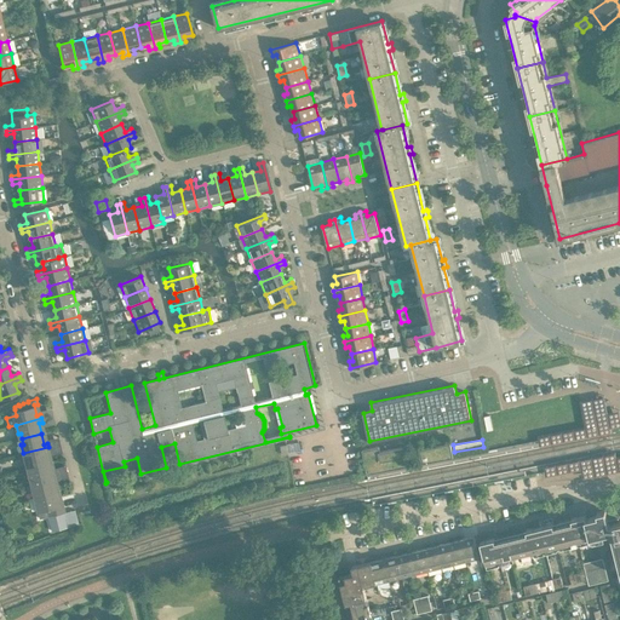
[(49,447),(23,453),(26,463),(28,461),(29,468),(49,463),(46,452),(50,451),(49,447)]
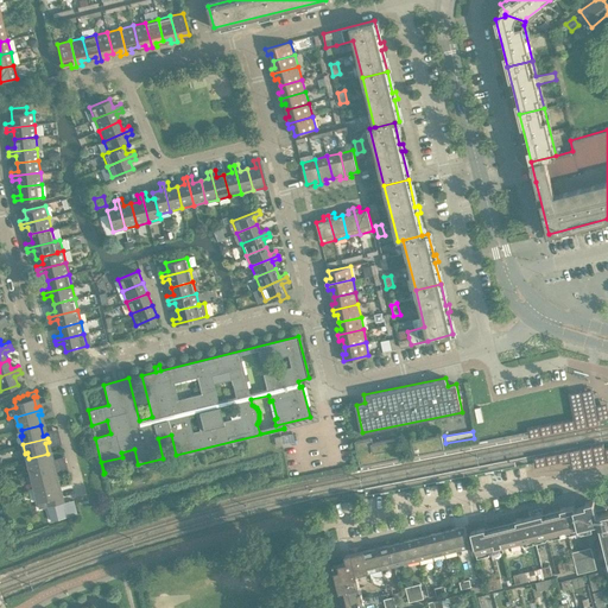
[(48,454),(29,458),(30,463),(27,464),(30,473),(55,467),(54,463),(50,463),(48,454)]
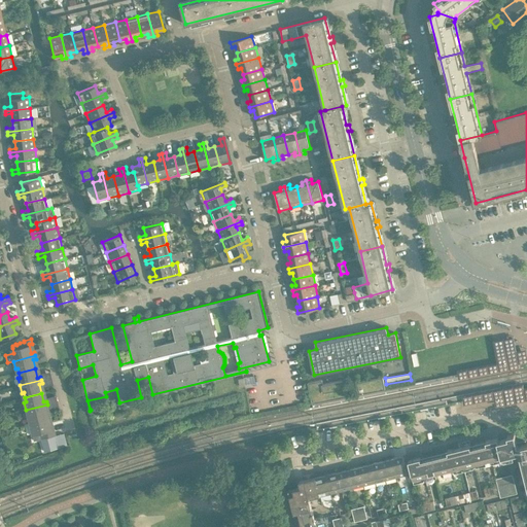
[(47,417),(45,409),(48,408),(47,405),(26,410),(28,417),(30,417),(31,421),(47,417)]
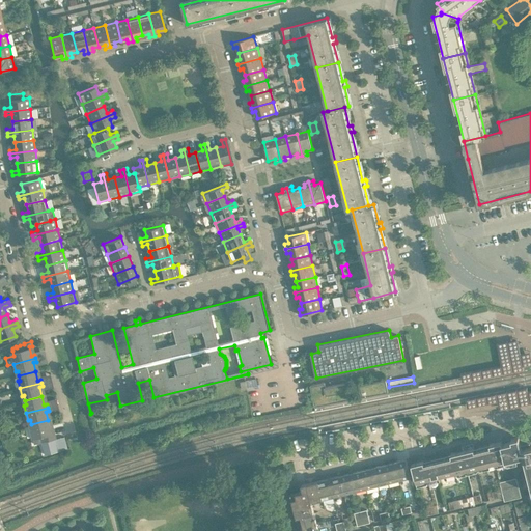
[(55,438),(53,428),(50,429),(48,420),(31,424),(32,429),(30,429),(32,438),(39,436),(40,442),(55,438)]
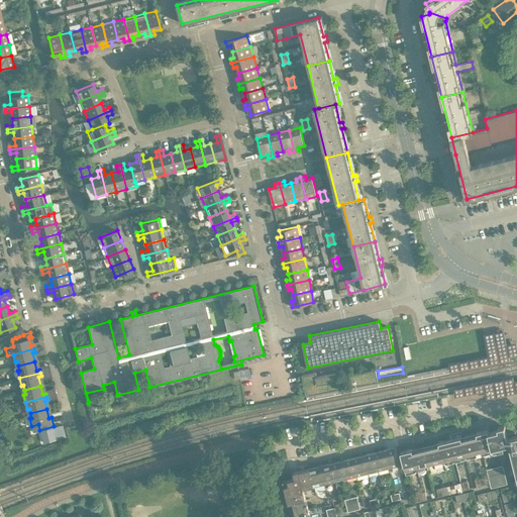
[(516,433),(508,436),(505,425),(498,427),(498,429),(489,432),(493,447),(509,443),(510,446),(513,445),(516,463),(516,473),(516,474),(516,433)]
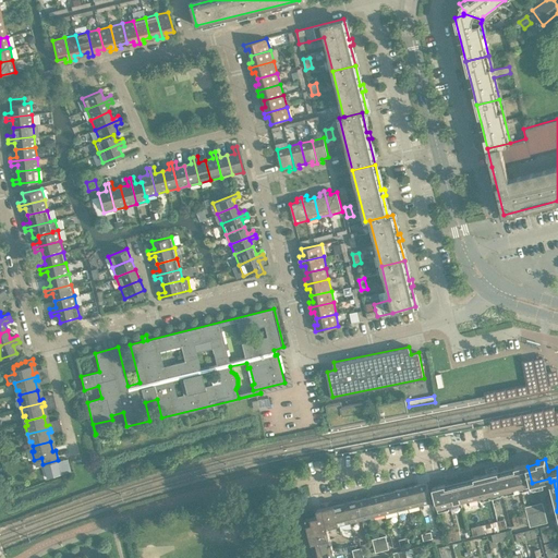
[(498,471),(486,474),(490,493),(532,483),(528,466),(526,463),(514,466),(516,469),(513,470),(498,473),(498,471)]
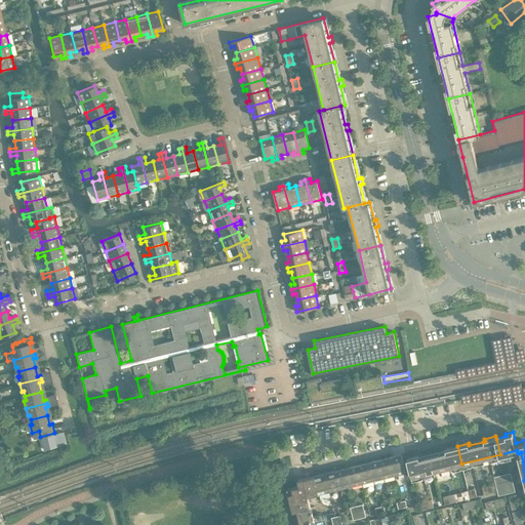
[(418,455),(407,458),(411,477),(461,463),(457,446),(446,448),(446,451),(430,455),(419,457),(418,455)]
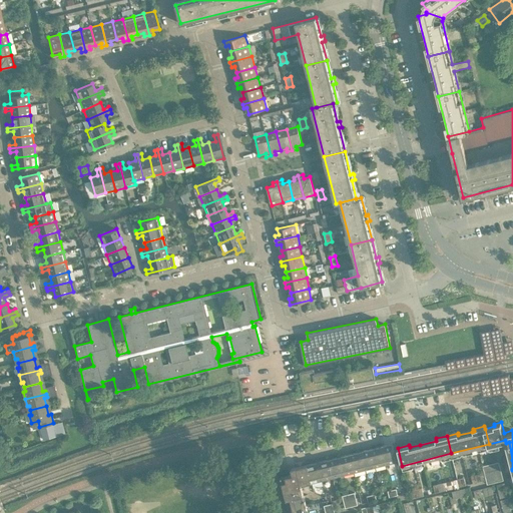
[(392,443),(381,446),(386,464),(397,461),(392,443)]
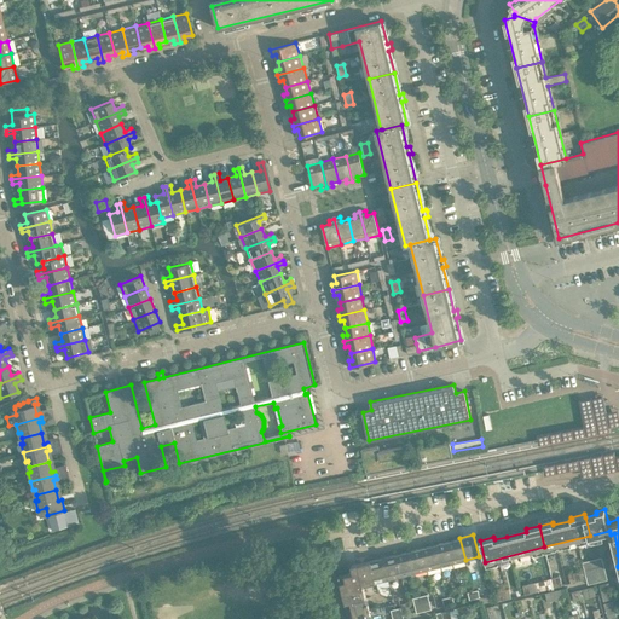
[(466,560),(460,538),(447,542),(452,562),(466,560)]
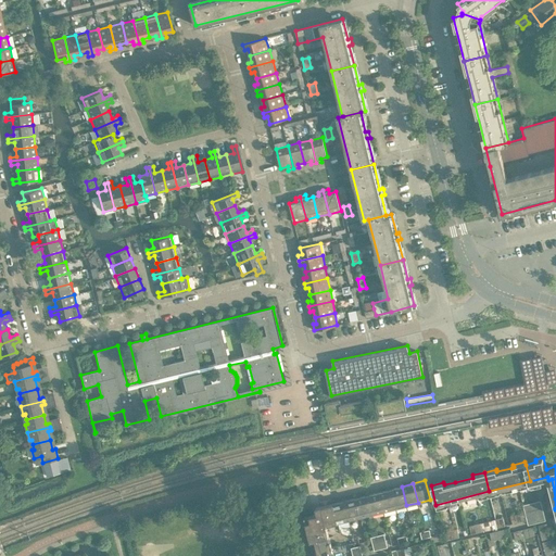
[(406,505),(402,487),(390,489),(395,508),(406,505)]
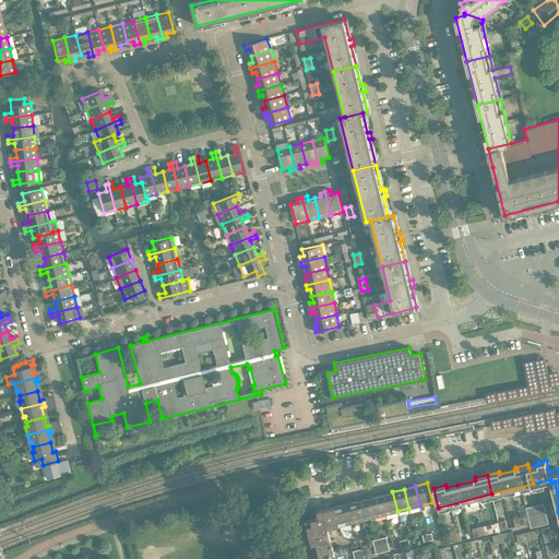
[(392,491),(382,495),(381,495),(385,513),(397,511),(392,491)]
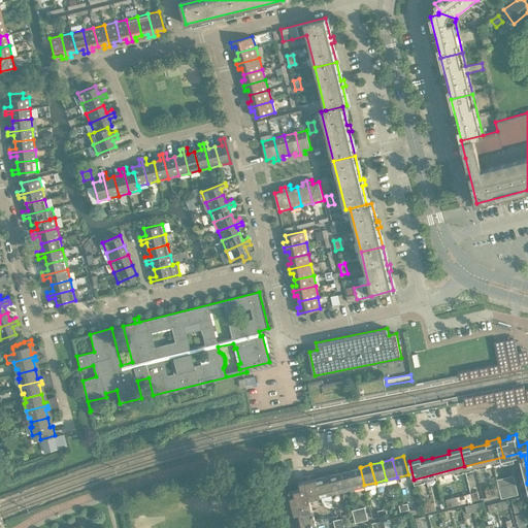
[(360,467),(349,470),(353,488),(364,485),(360,467)]
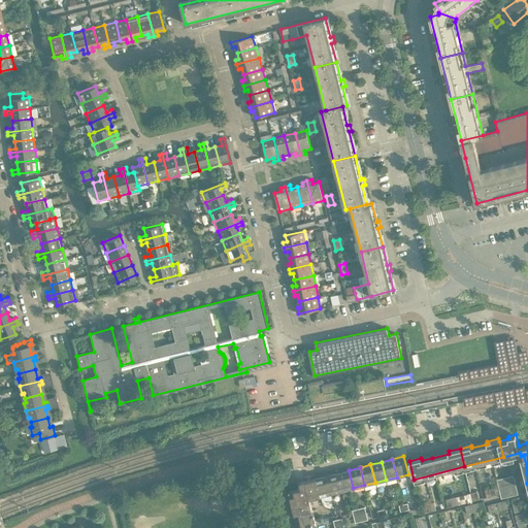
[(353,488),(349,470),(338,472),(342,491),(353,488)]
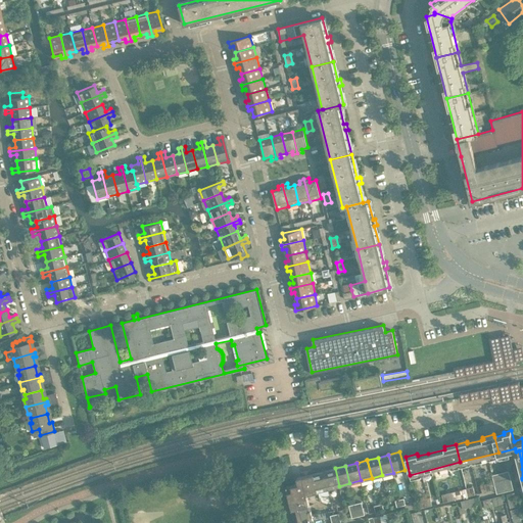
[(335,468),(324,471),(328,488),(339,486),(335,468)]
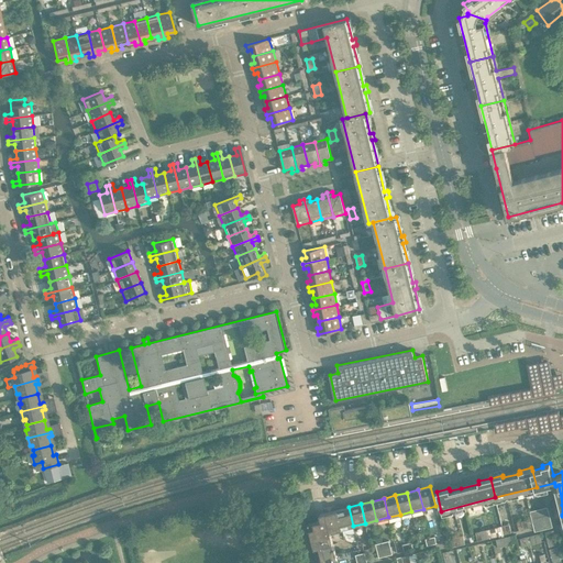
[(548,506),(538,509),(530,511),(531,518),(517,522),(519,530),(533,527),(534,531),(552,527),(548,506)]
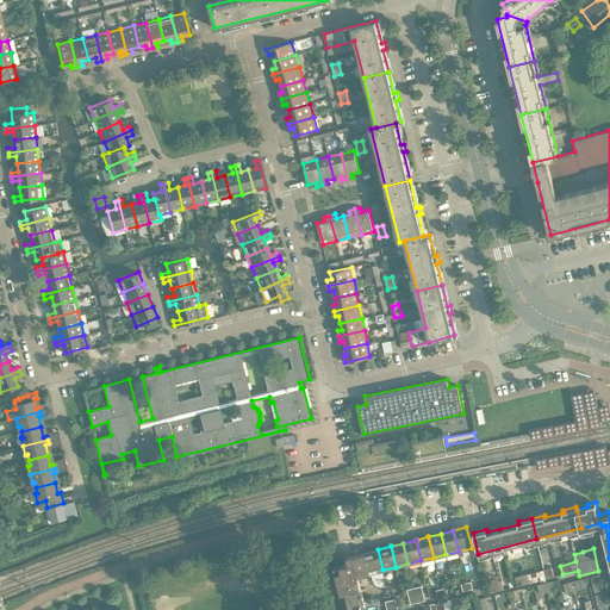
[(378,549),(365,553),(371,573),(383,570),(378,549)]
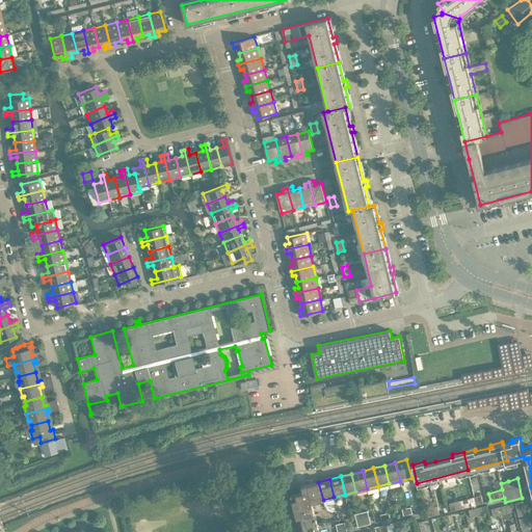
[(312,503),(323,500),(318,482),(308,484),(306,484),(301,485),(303,493),(291,496),(297,519),(315,513),(312,503)]
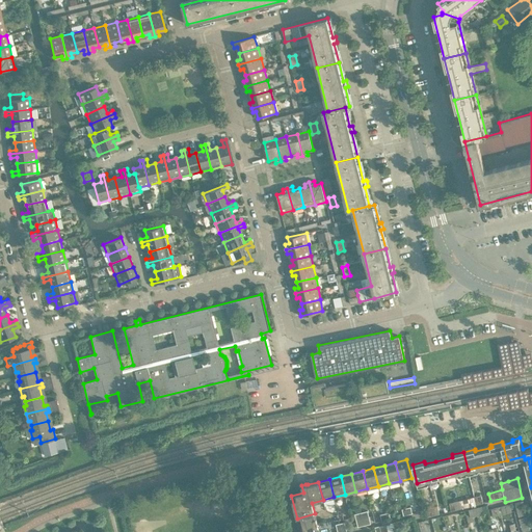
[(468,499),(470,506),(483,503),(481,495),(468,499)]
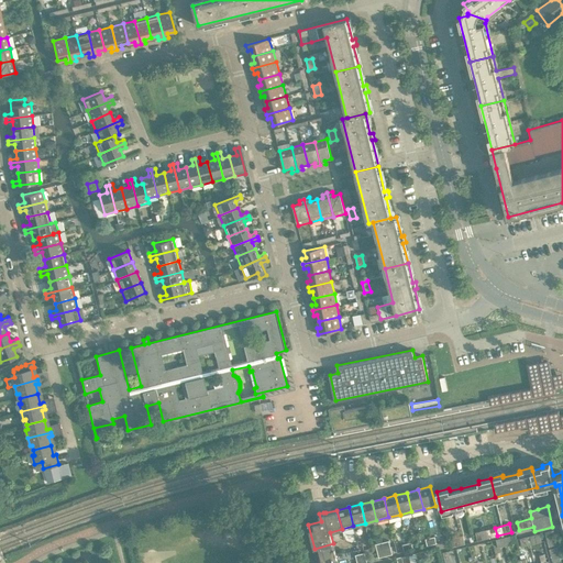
[(475,532),(477,540),(492,537),(489,529),(475,532)]
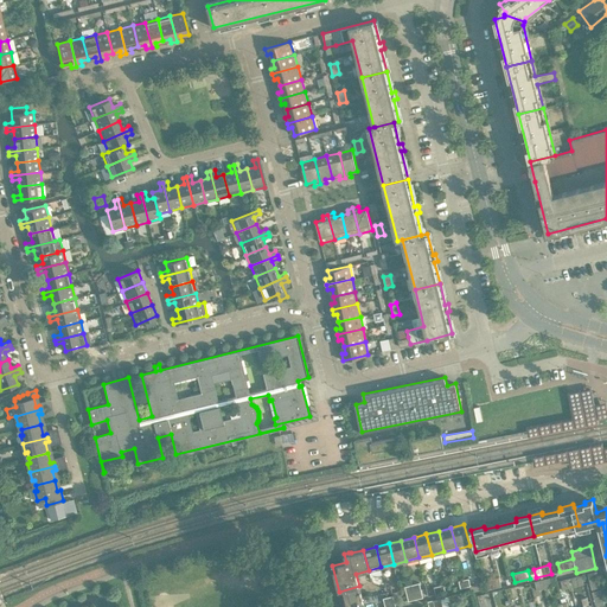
[(588,574),(590,582),(599,580),(596,572),(588,574)]
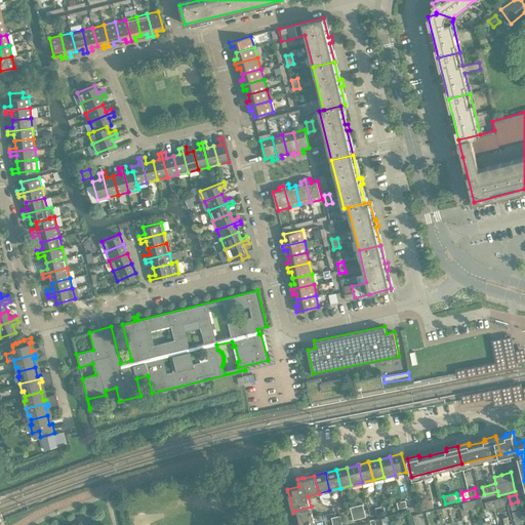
[(502,497),(492,500),(493,508),(505,505),(502,497)]
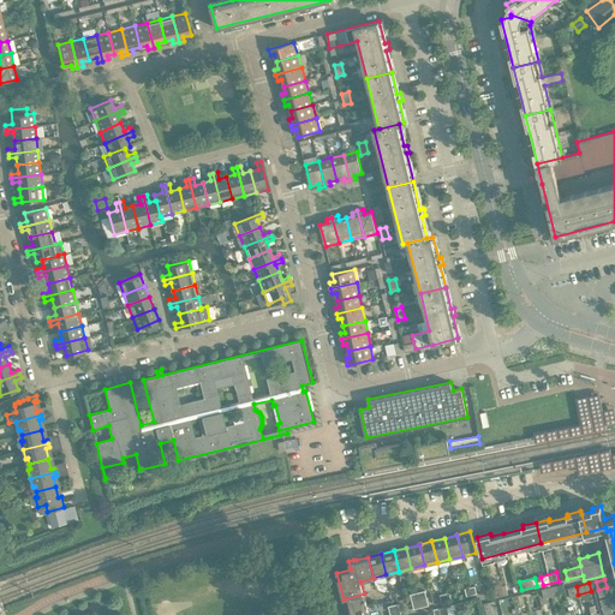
[(490,589),(493,598),(508,593),(506,585),(490,589)]
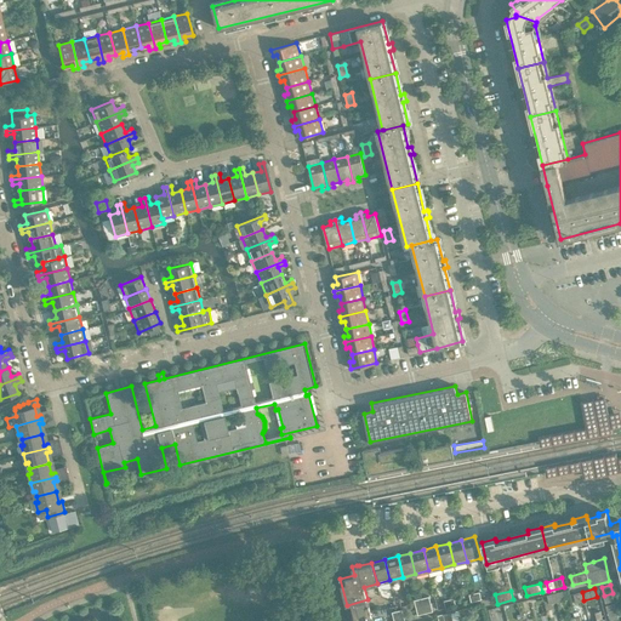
[(563,591),(554,593),(557,602),(565,599),(563,591)]
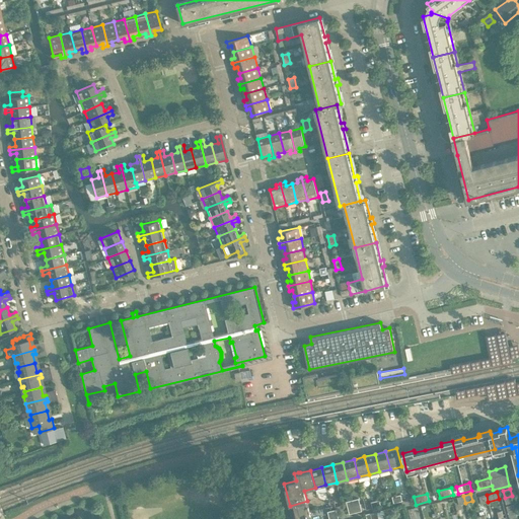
[(487,495),(479,496),(482,504),(488,502),(487,495)]
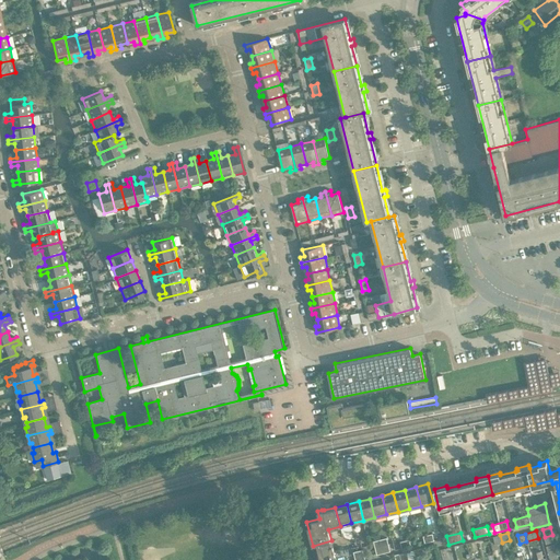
[(500,535),(493,536),(496,545),(502,543),(500,535)]
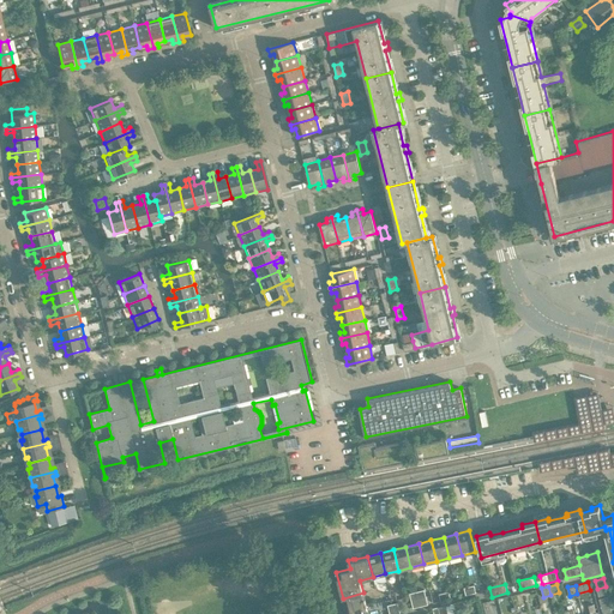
[(606,587),(597,589),(599,596),(607,594),(606,587)]
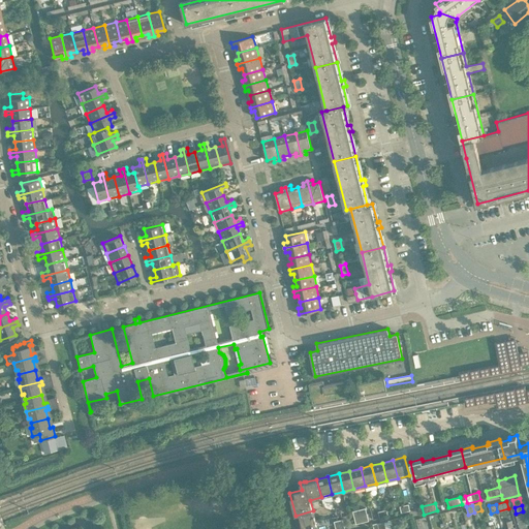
[(366,507),(359,509),(360,514),(361,518),(362,522),(369,521),(366,507)]
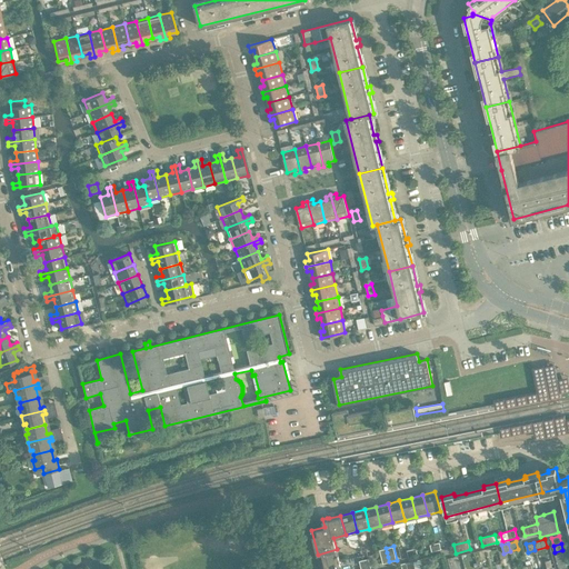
[(337,549),(318,555),(320,566),(340,561),(337,549)]
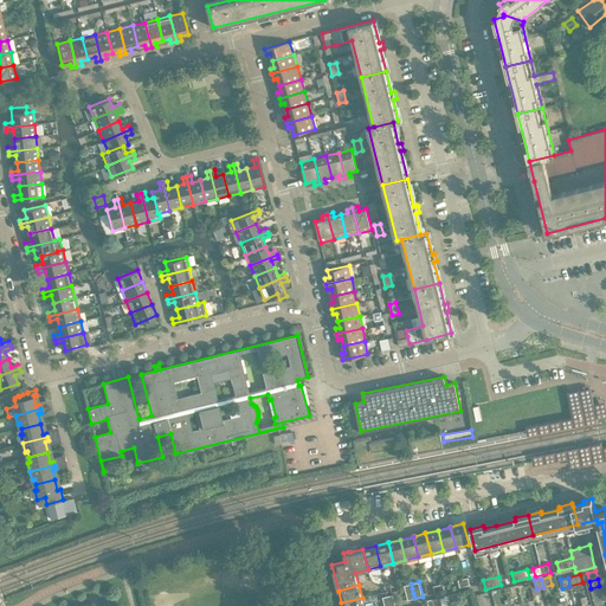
[(600,588),(592,591),(593,599),(603,597),(600,588)]
